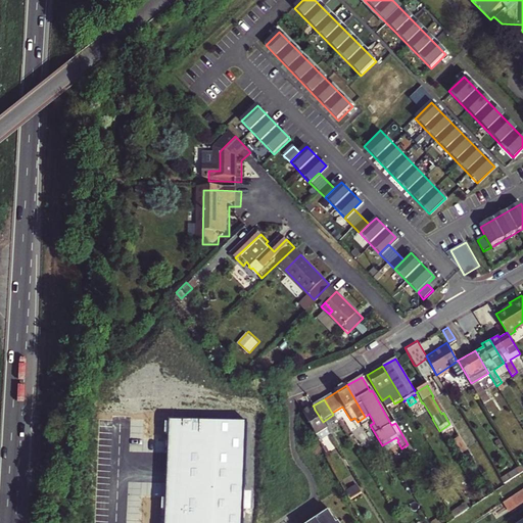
[(317,436),(327,429),(323,422),(315,410),(311,412),(308,409),(302,413),(317,436)]
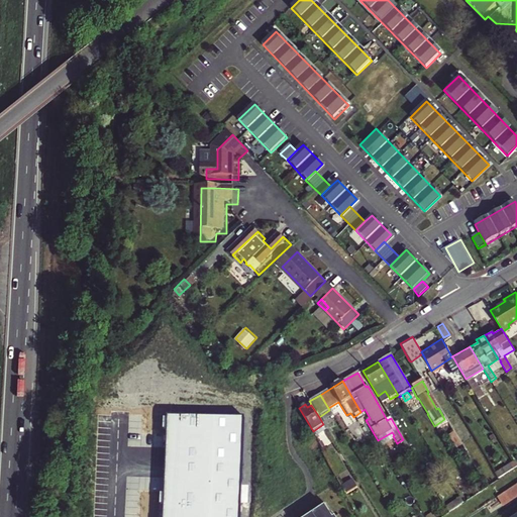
[(289,409),(280,408),(280,417),(288,418),(289,409)]
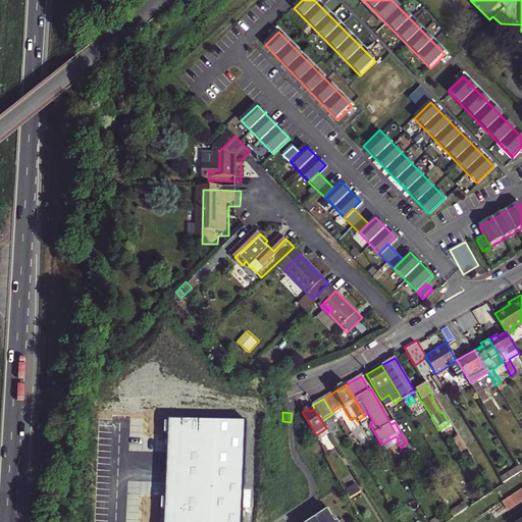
[(239,521),(244,421),(164,418),(159,521),(239,521)]
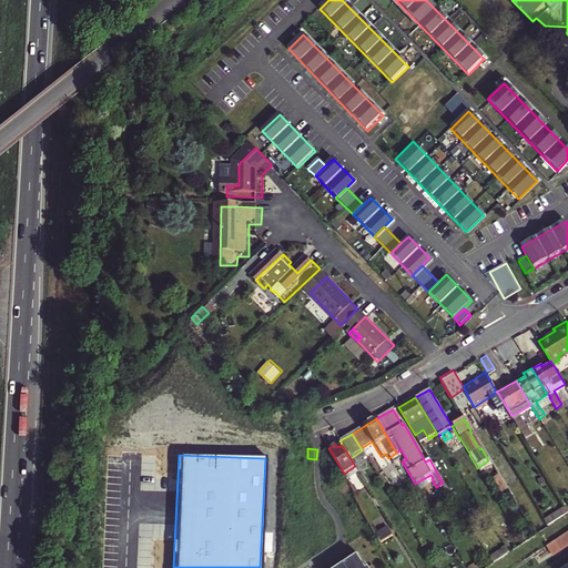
[(415,484),(417,487),(432,479),(433,478),(430,475),(415,484)]
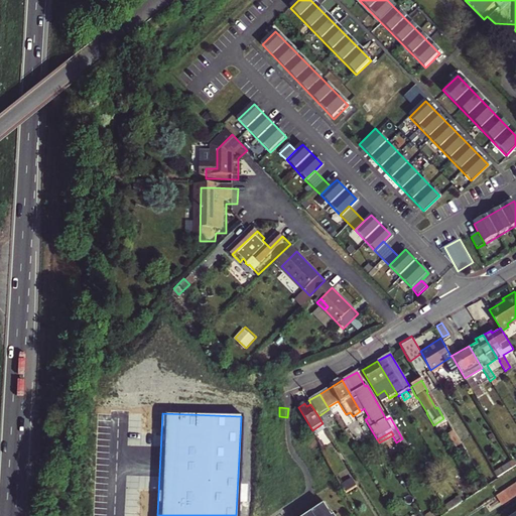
[(461,445),(453,431),(446,435),(455,448),(461,445)]
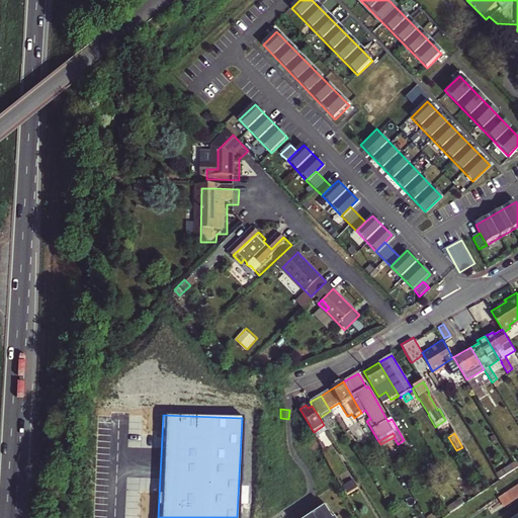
[(509,466),(496,475),(499,481),(513,471),(509,466)]
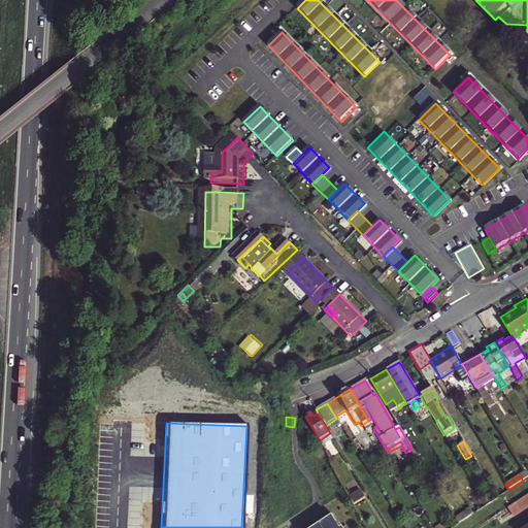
[(527,494),(515,504),(519,510),(527,503),(527,494)]
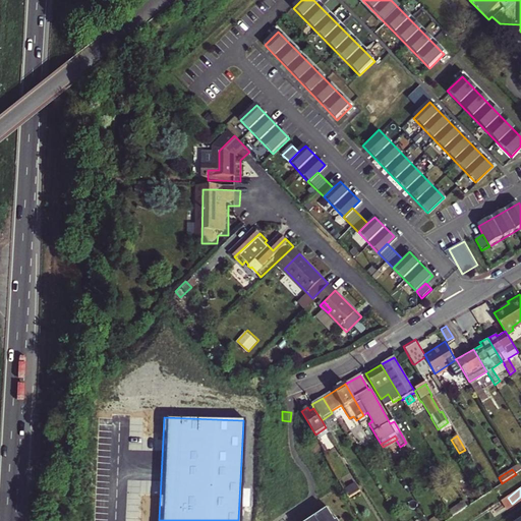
[(463,502),(448,512),(452,518),(467,508),(463,502)]
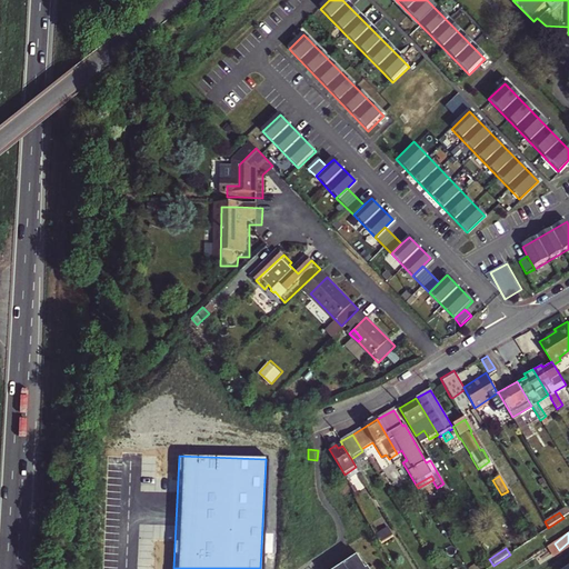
[(368,568),(359,556),(338,568),(368,568)]
